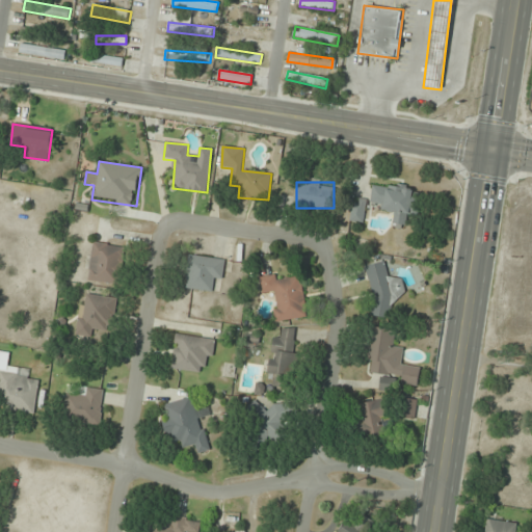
[(405,225),(406,214),(418,216),(421,188),(372,183),(370,203),(381,204),(380,211),(393,213),(392,224),(405,225)]
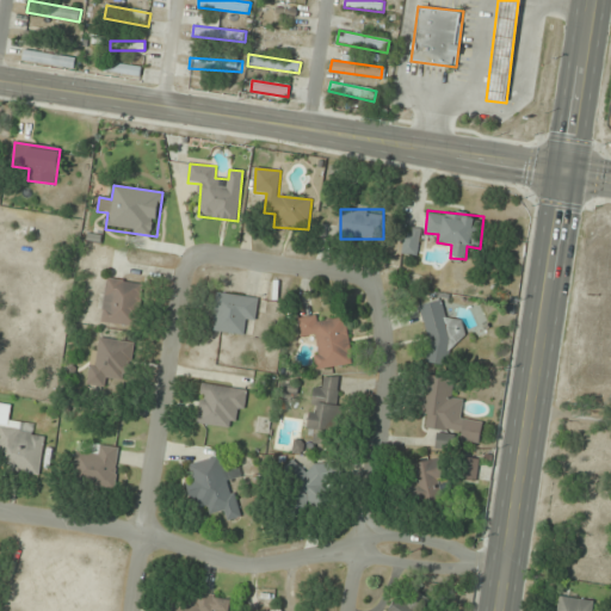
[(418,257),(421,229),(406,227),(401,253),(418,257)]
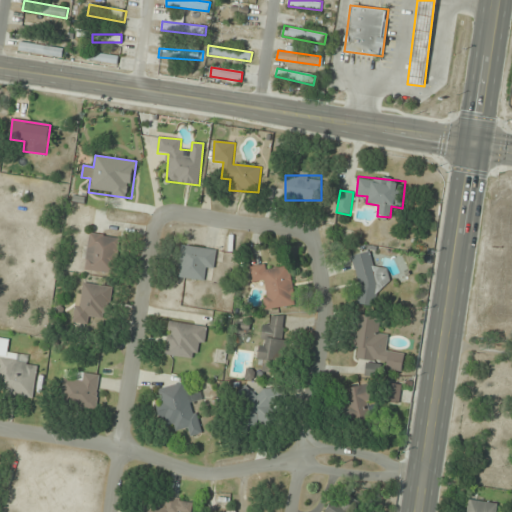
[(121,237),(90,232),(84,269),(115,274),(121,237)]
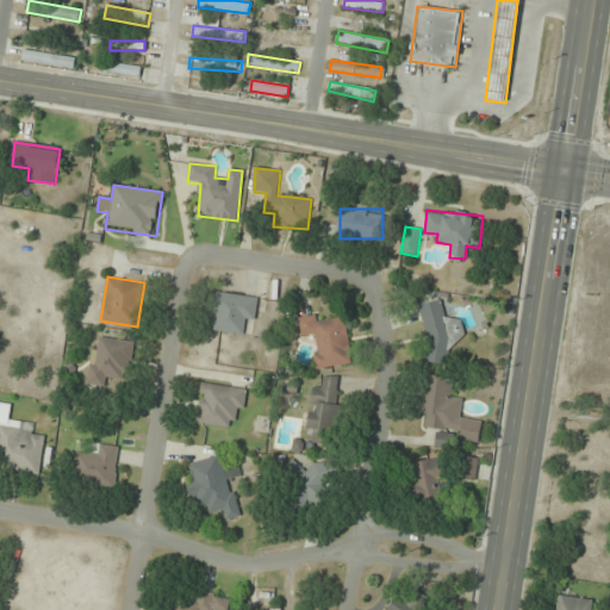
[(210,330),(242,335),(244,322),(254,323),(257,298),(216,291),(210,330)]
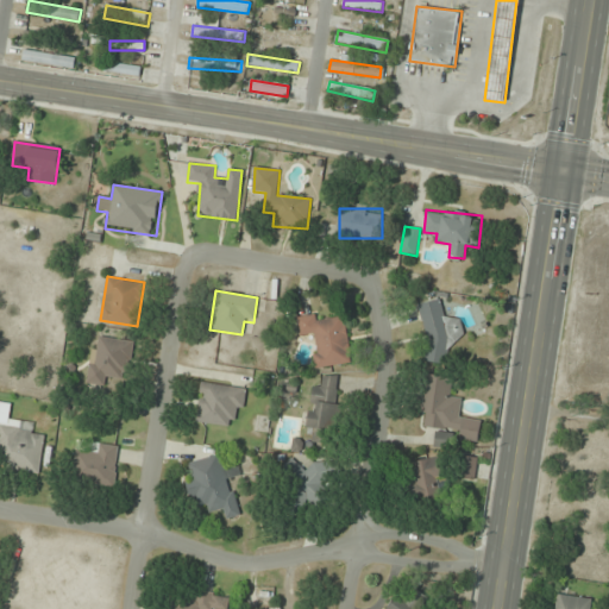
[(418,305),(431,363),(451,358),(447,344),(465,339),(459,316),(446,320),(441,299),(418,305)]
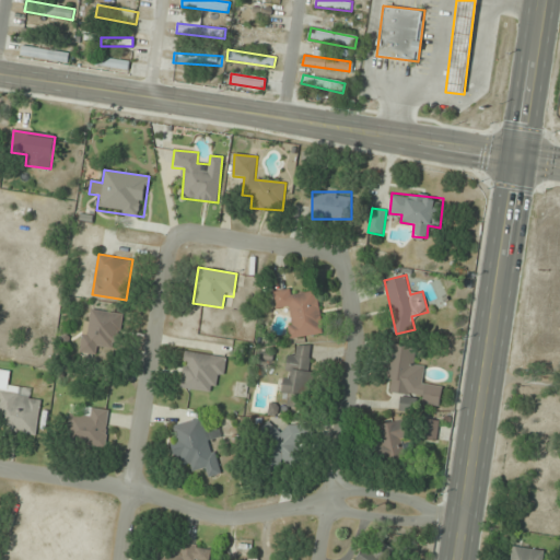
[(291,338),(324,334),(318,288),(273,293),(276,312),(287,310),(291,338)]
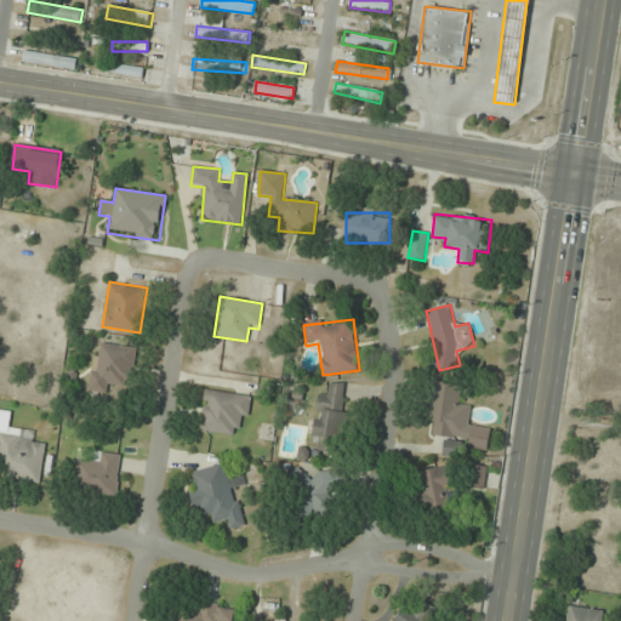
[(89,391),(117,394),(118,385),(132,386),(137,348),(96,342),(89,391)]
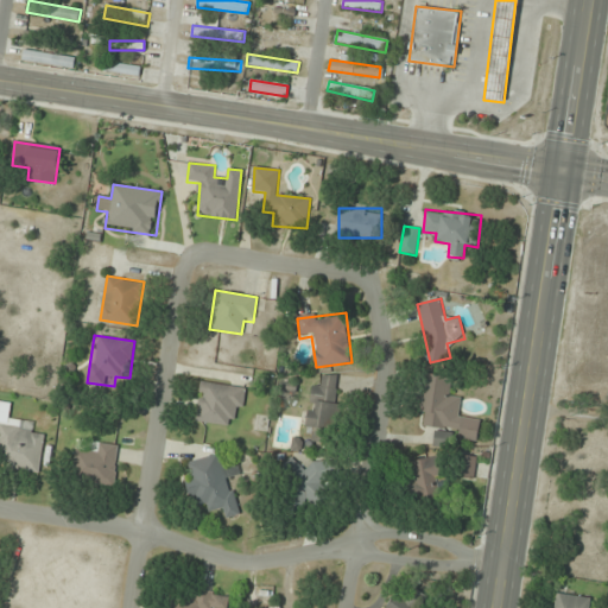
[(476,442),(480,420),(458,417),(461,399),(449,397),(453,377),(428,373),(419,425),(458,431),(457,438),(476,442)]
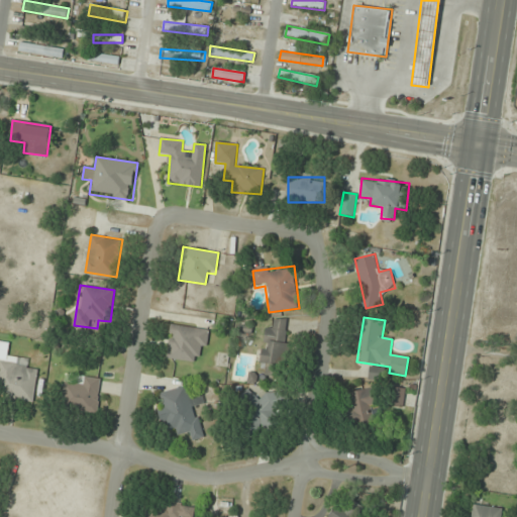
[(284,378),(287,319),(274,319),(274,328),(266,328),(264,376),(284,378)]
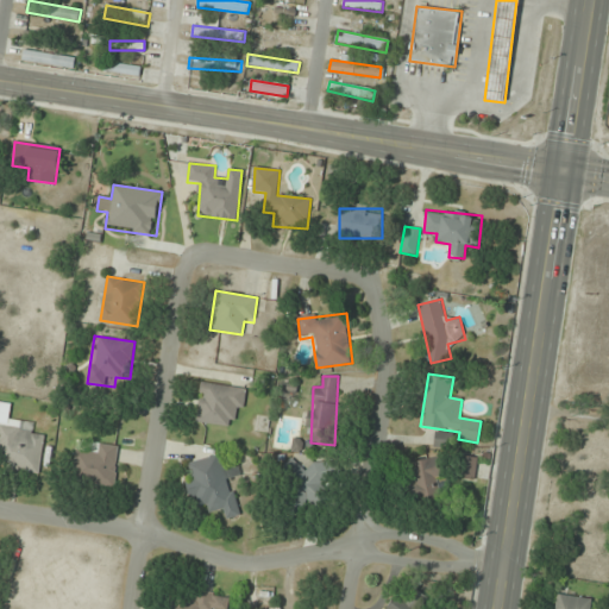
[(194,422),(230,428),(232,415),(243,416),(248,389),(201,382),(194,422)]
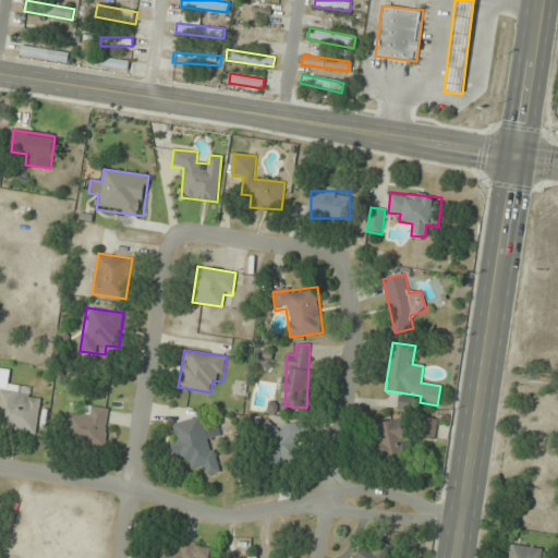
[(41,399),(29,397),(31,388),(9,384),(11,371),(0,368),(0,387),(3,388),(0,411),(0,428),(36,434),(41,399)]
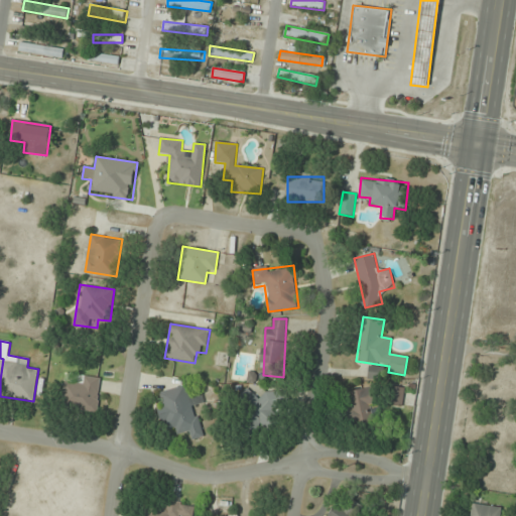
[(97,412),(101,378),(65,374),(61,409),(97,412)]
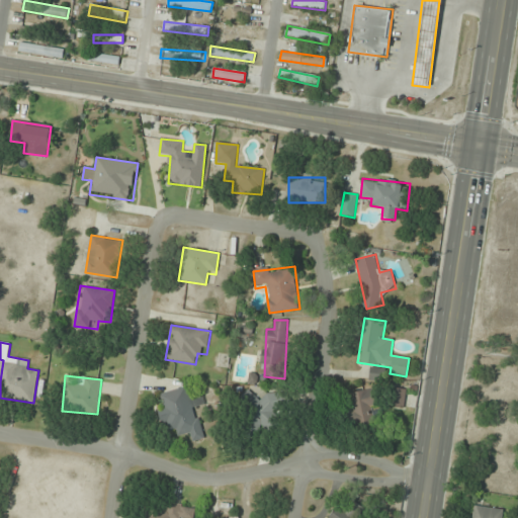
[(201,394),(189,396),(188,386),(158,393),(164,430),(175,428),(176,435),(191,433),(192,440),(202,439),(197,408),(204,407),(201,394)]
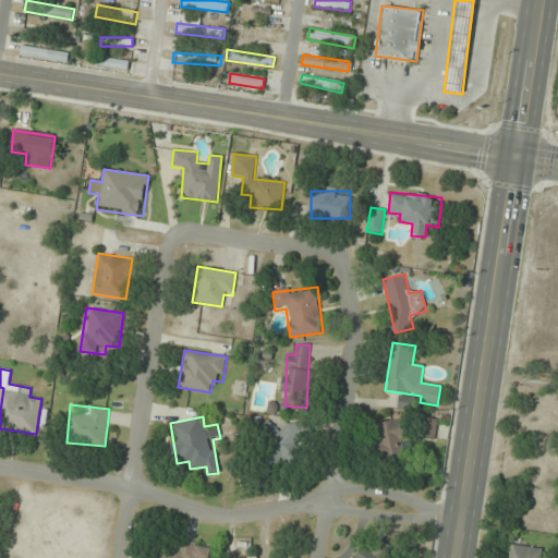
[(435,439),(438,420),(424,417),(421,437),(435,439)]
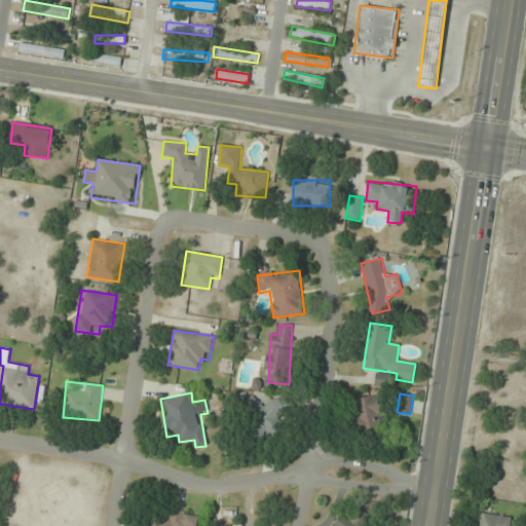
[(379,395),(352,400),(360,435),(386,429),(379,395)]
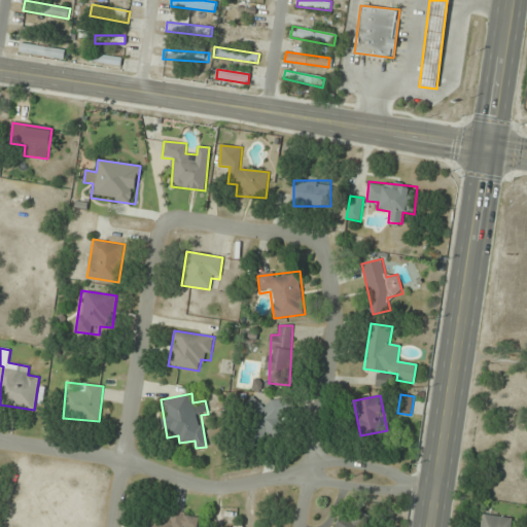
[(264,407),(257,396),(241,406),(253,424),(245,429),(256,446),(285,428),(279,419),(288,414),(278,397),(264,407)]
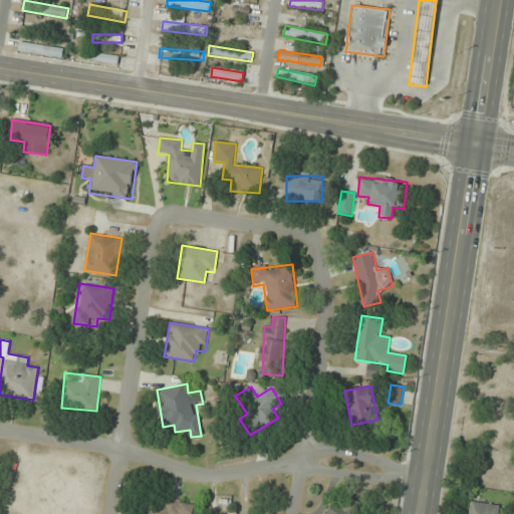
[(361,513),(363,512),(347,496),(330,513),(361,513)]
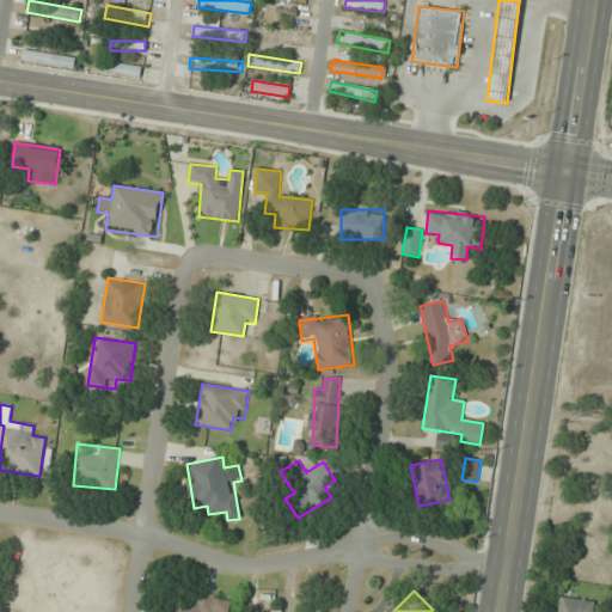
[(230,611),(231,599),(171,597),(170,611),(230,611)]
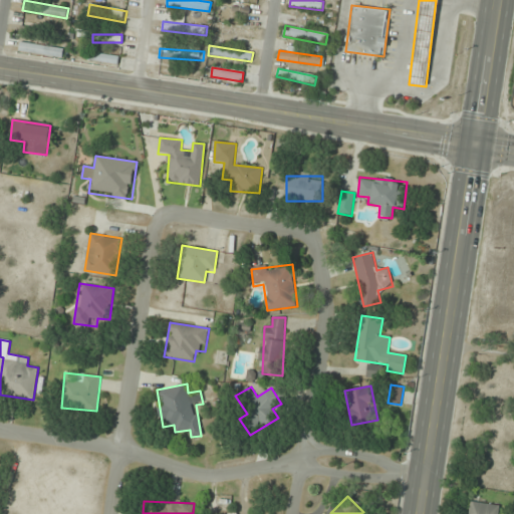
[(498,513),(500,505),(469,502),(467,513),(498,513)]
